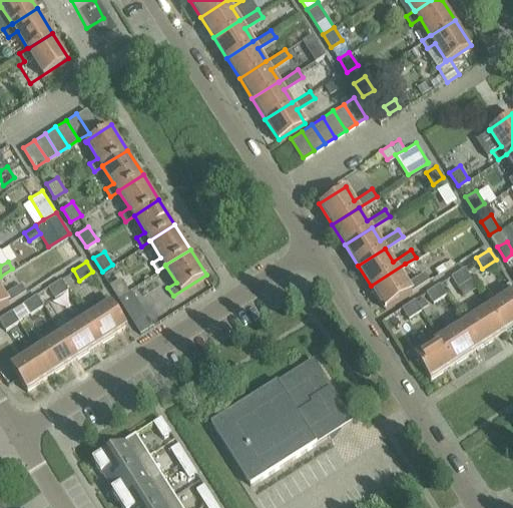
[(405,264),(371,286),(385,307),(411,290),(411,289),(429,278),(424,271),(406,282),(401,273),(408,269),(405,264)]
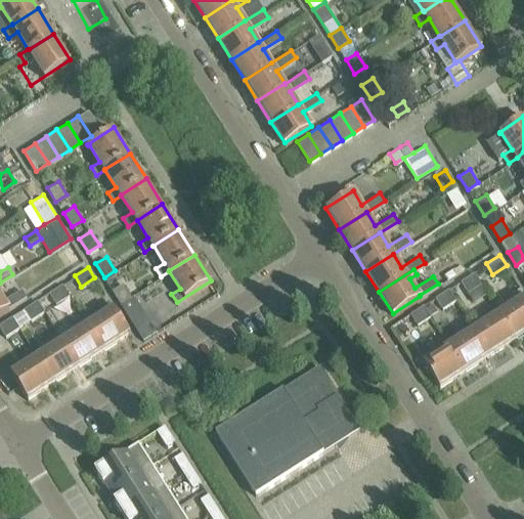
[(481,282),(474,271),(461,279),(468,291),(481,282)]
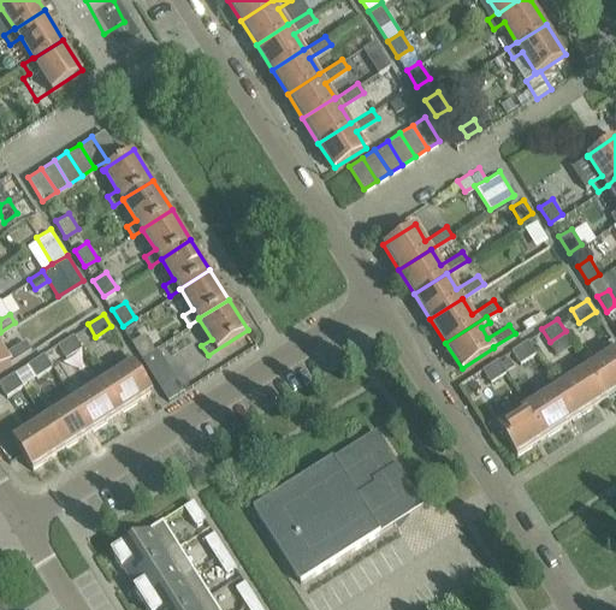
[(82,345),(73,332),(58,343),(65,355),(82,345)]
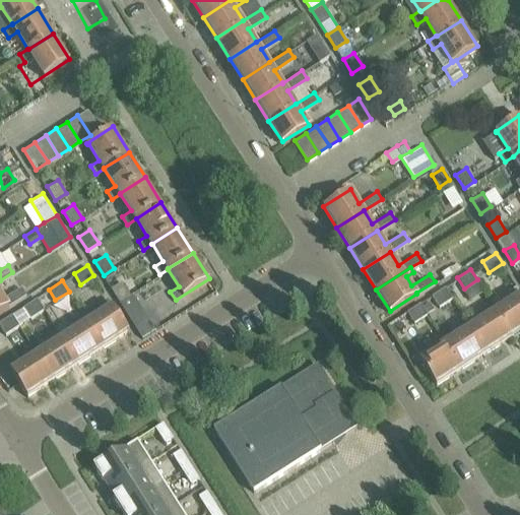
[(119,301),(129,295),(130,294),(122,280),(111,286),(119,301)]
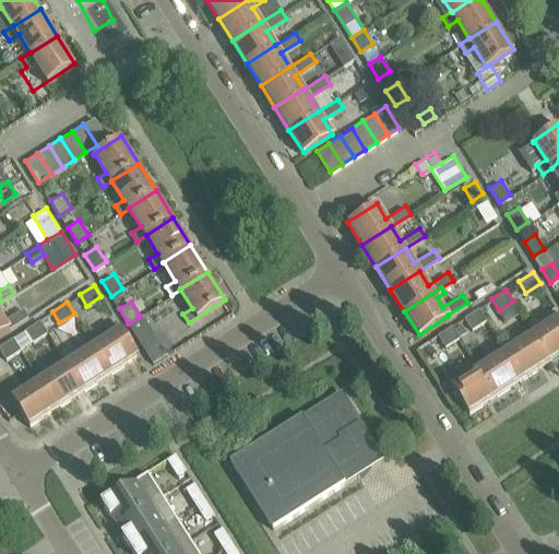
[(478,306),(464,316),(472,328),(486,318),(478,306)]
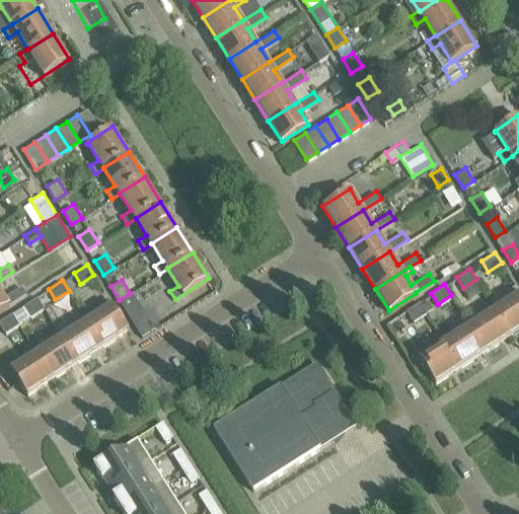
[(495,308),(511,334),(518,327),(518,290),(515,284),(506,289),(512,297),(495,308)]
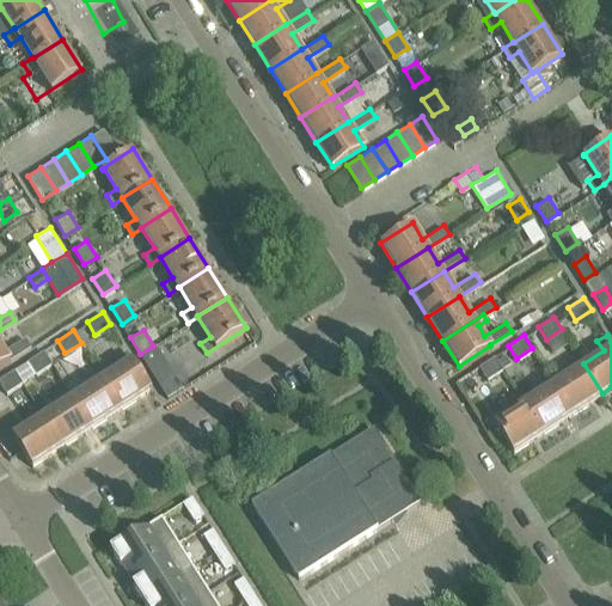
[(0,343),(0,365),(10,359),(30,346),(25,336),(4,350),(0,343)]
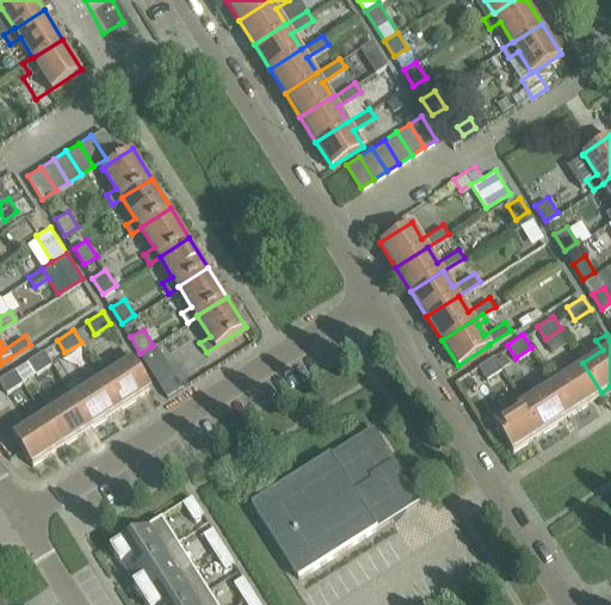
[(150,387),(125,347),(116,355),(123,364),(103,377),(102,377),(121,407),(150,387)]
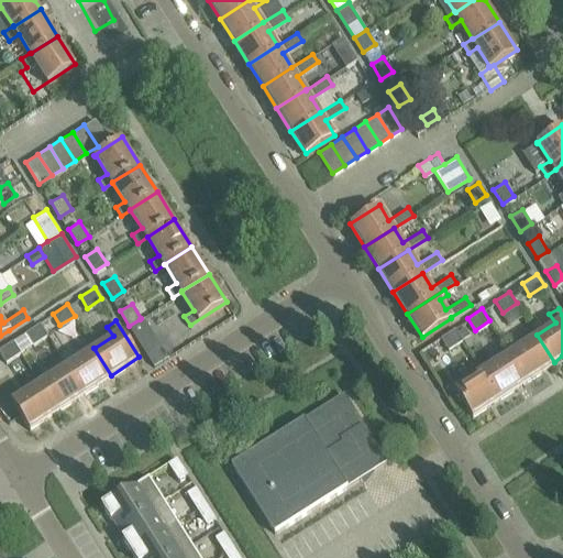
[(40,321),(25,331),(33,342),(47,334),(40,321)]
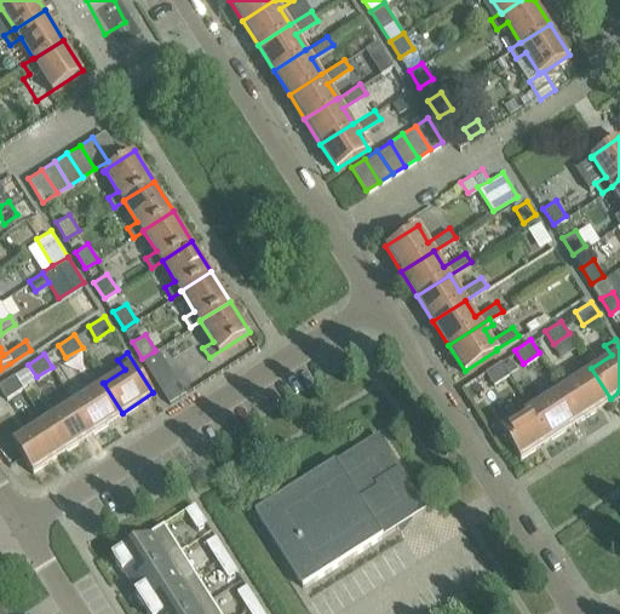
[(511,357),(504,362),(510,372),(517,367),(511,357)]
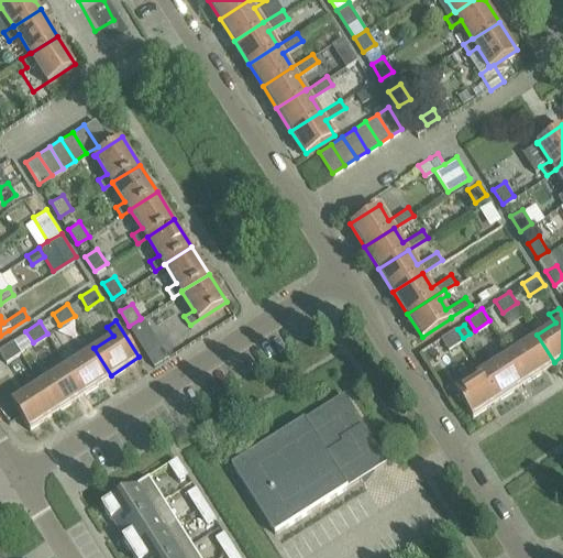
[(448,347),(463,338),(457,329),(455,326),(440,336),(448,347)]
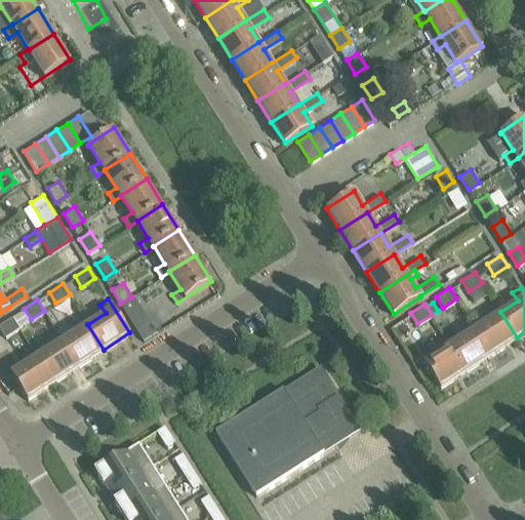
[(475,328),(491,354),(517,337),(500,312),(495,304),(487,309),(492,317),(476,328),(475,328)]
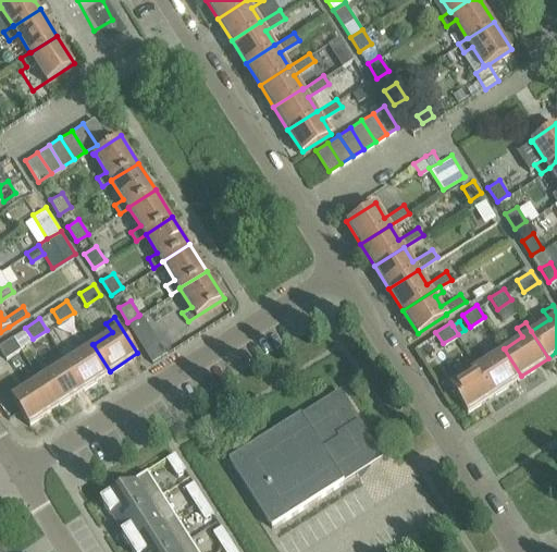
[(93,344),(94,344),(88,334),(79,340),(85,350),(66,360),(66,362),(84,388),(110,371),(93,344)]
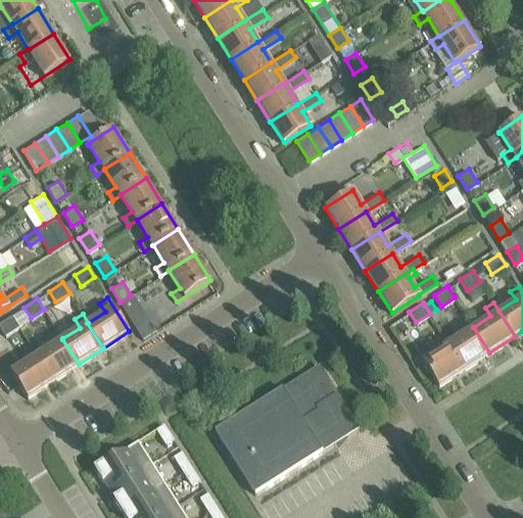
[(18,326),(12,315),(0,322),(0,326),(5,334),(18,326)]
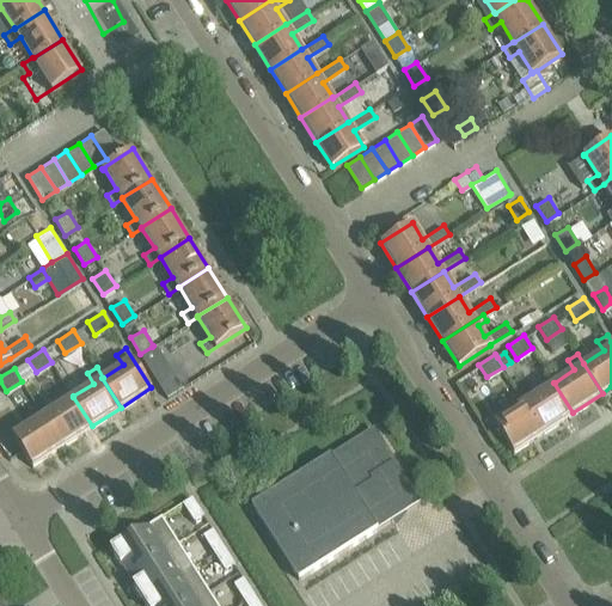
[(545,389),(525,402),(524,402),(543,430),(573,412),(554,383),(555,383),(548,372),(538,378),(545,389)]
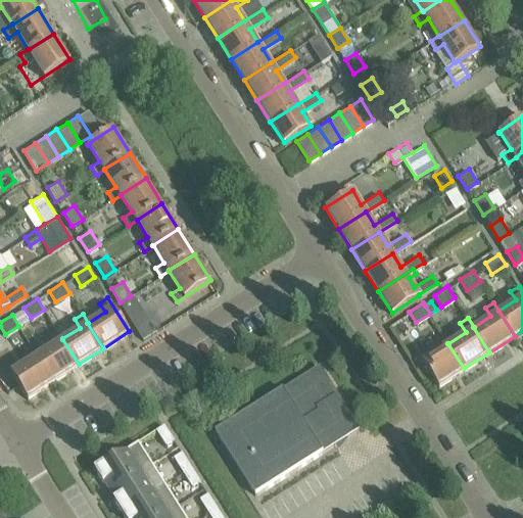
[(156,330),(150,319),(137,328),(143,338),(156,330)]
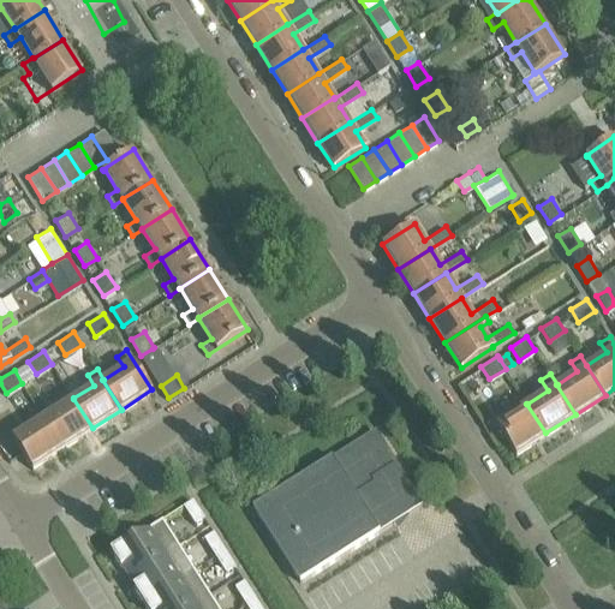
[(64,405),(45,417),(43,417),(63,447),(93,428),(73,399),(73,398),(67,388),(58,394),(64,405)]
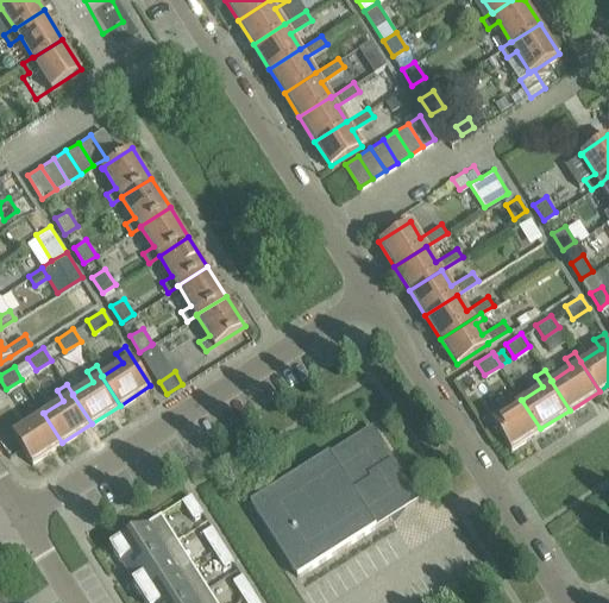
[(521,400),(522,400),(516,389),(506,395),(513,406),(493,418),(493,416),(490,418),(510,448),(540,428),(521,400)]
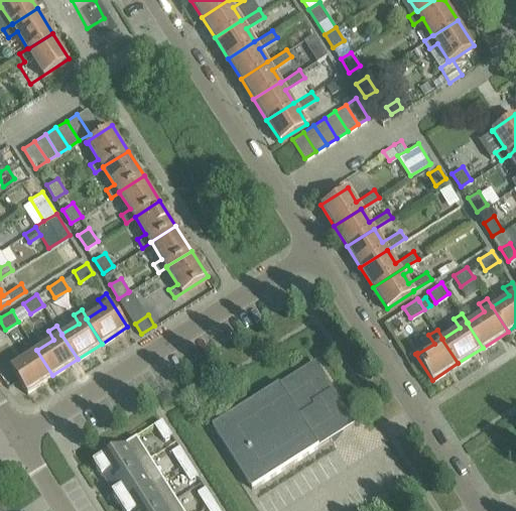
[(37,350),(31,342),(23,347),(28,355),(12,366),(11,365),(10,366),(26,391),(52,375),(36,350),(37,350)]
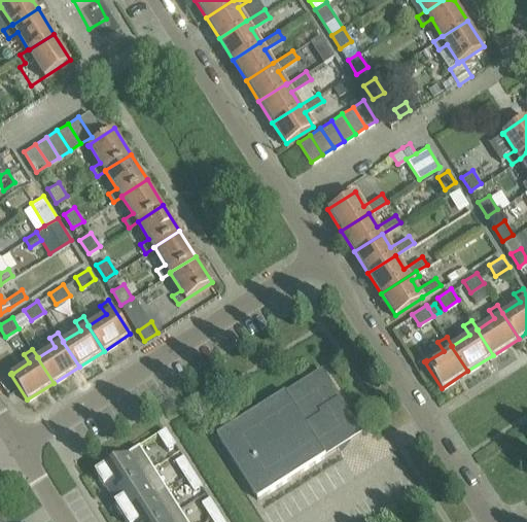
[(217,433),(257,496),(361,429),(321,368),(217,433)]
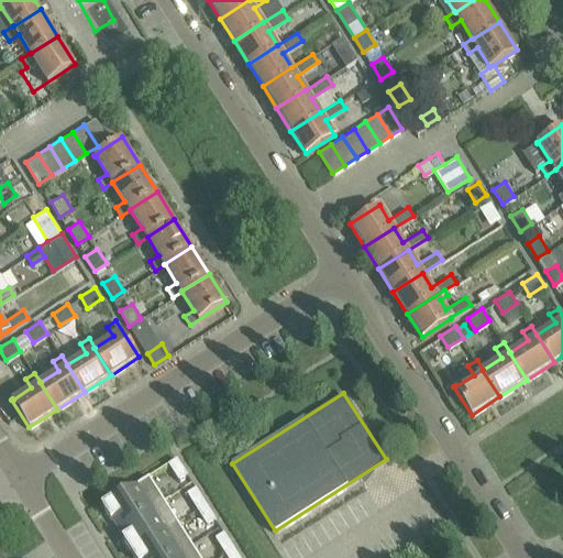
[(178,478),(187,472),(176,456),(168,461),(178,478)]
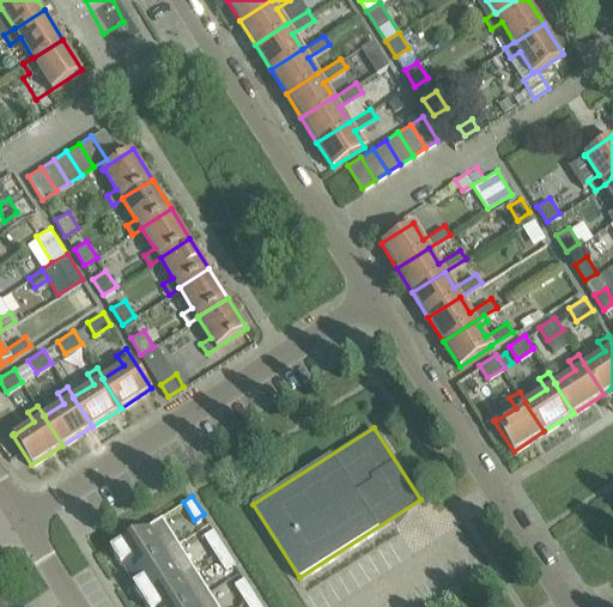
[(128,572),(177,540),(162,515),(111,547),(120,560),(121,560),(128,572)]
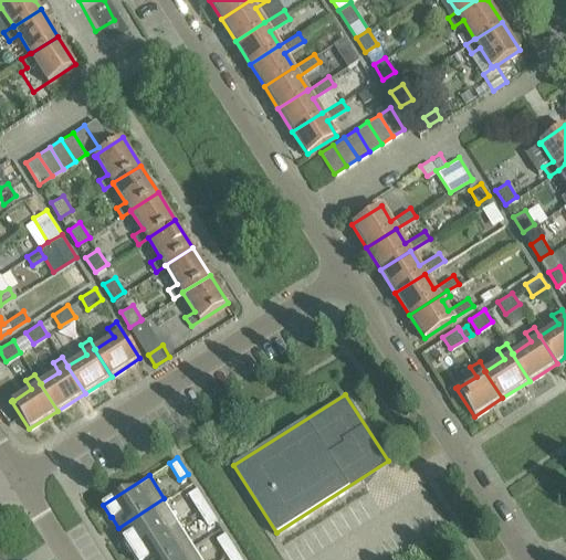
[(188,493),(198,508),(207,504),(197,487),(188,493)]
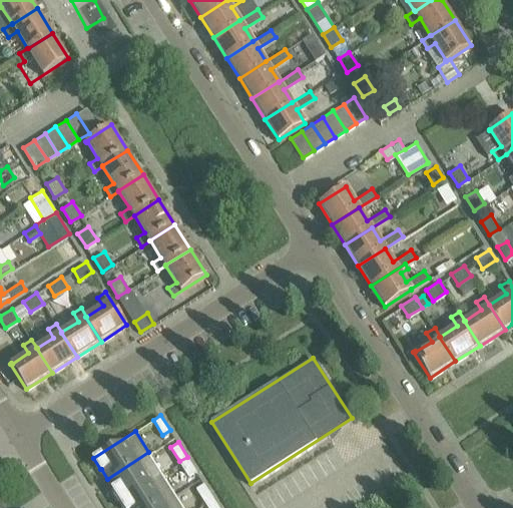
[(119,499),(161,473),(148,452),(107,479),(113,488),(112,489),(119,499)]
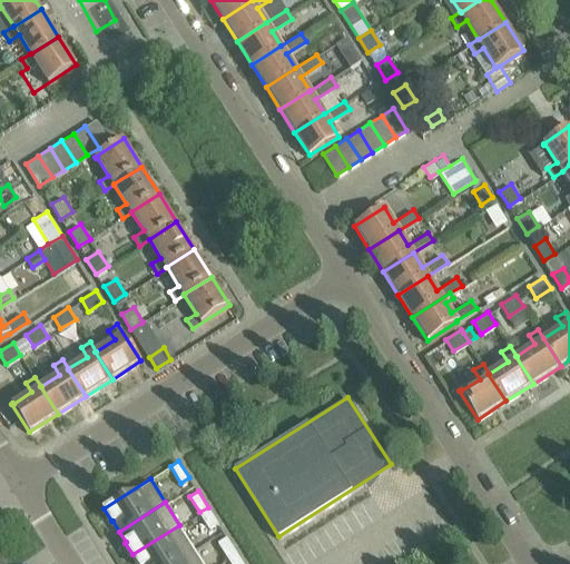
[(208,507),(199,512),(209,528),(218,523),(208,507)]
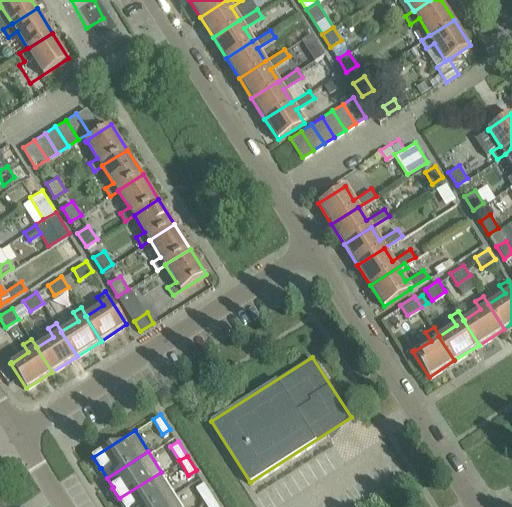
[(150,506),(174,492),(161,472),(119,498),(124,506),(150,506)]
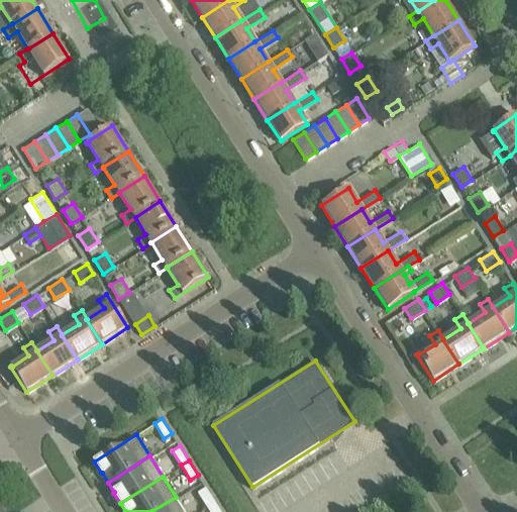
[(207,506),(214,501),(205,487),(198,492),(207,506)]
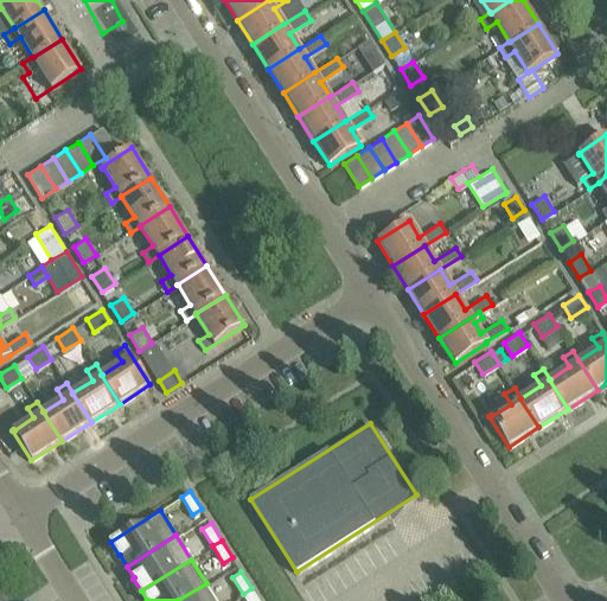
[(217,600),(206,583),(178,600),(217,600)]
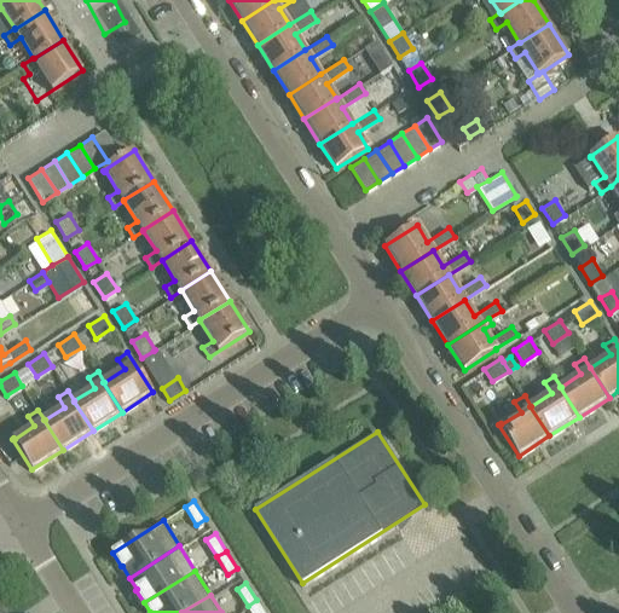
[(265,612),(256,600),(248,606),(252,612),(265,612)]
